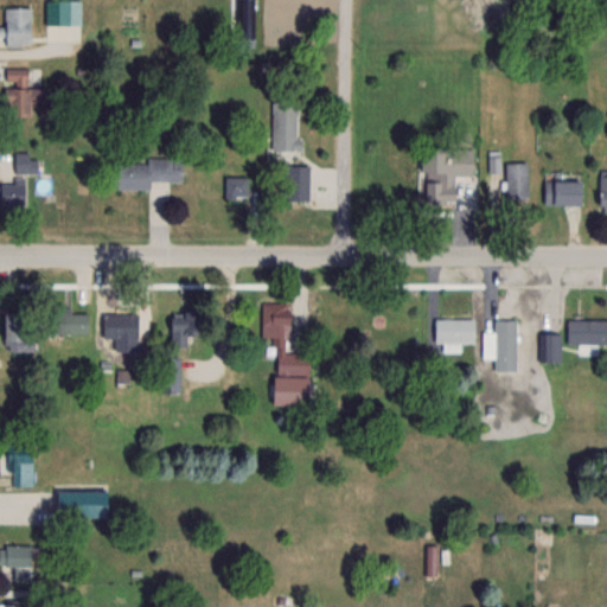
[(81,0),(45,0),(45,25),(81,25),(81,0)]
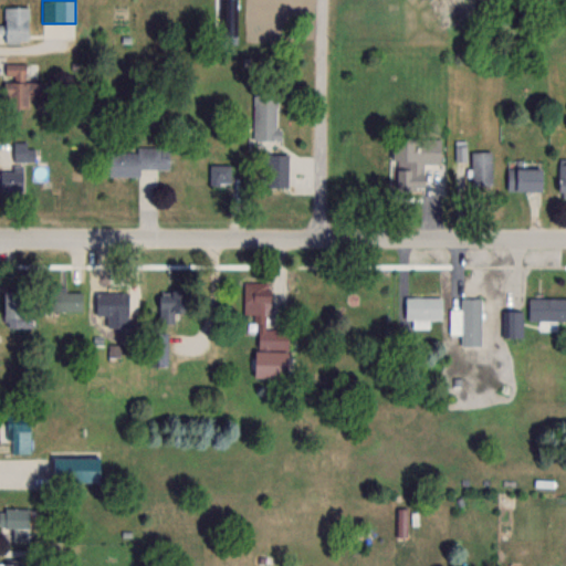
[(237,38),(237,0),(222,0),(222,38),(237,38)]
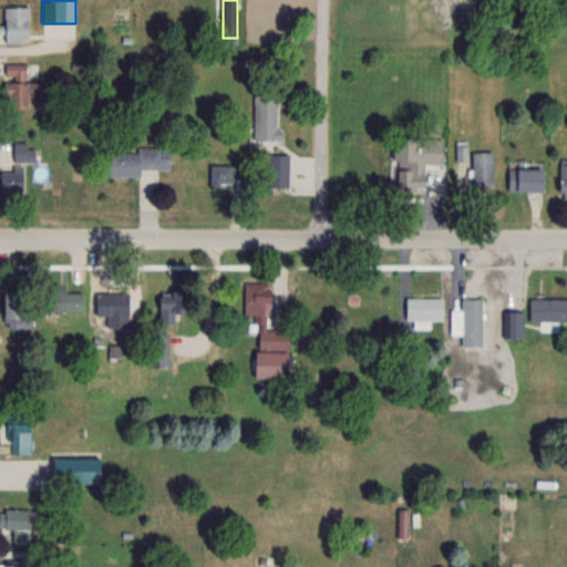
[(29,43),(29,7),(3,7),(3,43),(29,43)]
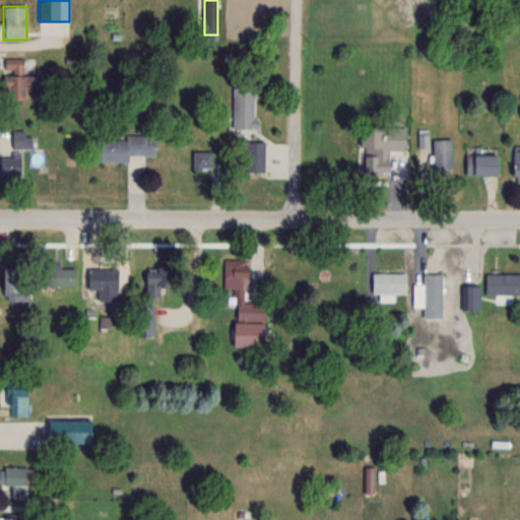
[(22,57),(4,58),(4,73),(3,73),(3,104),(25,104),(25,90),(44,89),(43,74),(23,75),(22,57)]
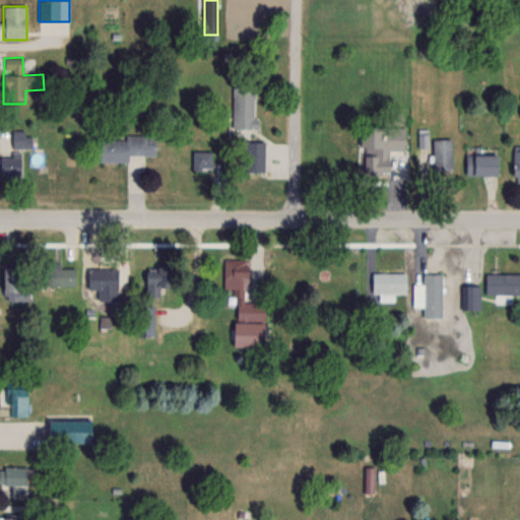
[(233,129),(255,129),(255,85),(233,85),(233,129)]
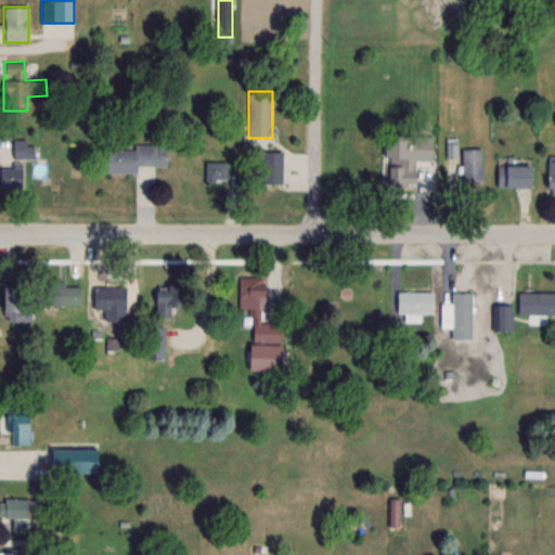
[(430,137),(384,136),(384,159),(388,159),(388,189),(413,189),(414,160),(430,160),(430,137)]
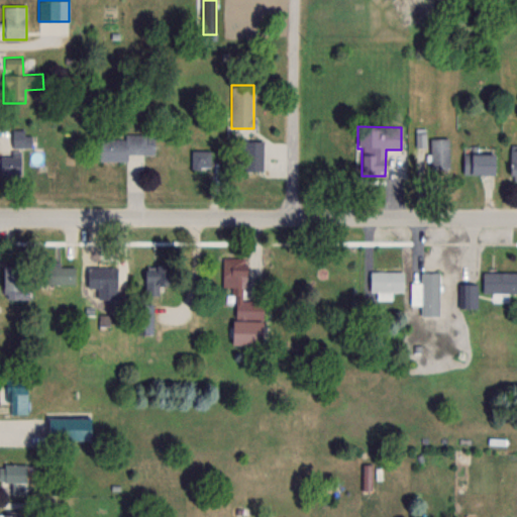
[(0,175),(22,176),(22,147),(28,147),(28,129),(12,129),(12,156),(0,156),(0,175)]
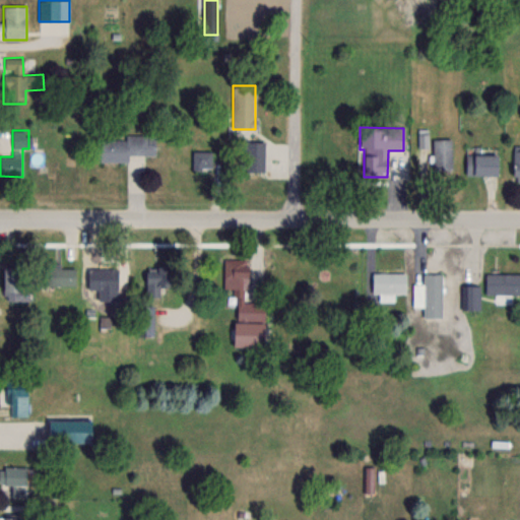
[(128,161),(128,154),(154,154),(155,135),(125,135),(125,139),(95,139),(95,161),(128,161)]
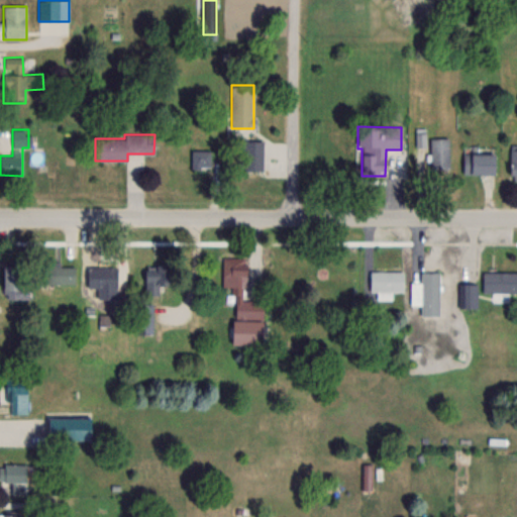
[(449,138),(431,138),(431,170),(449,170),(449,138)]
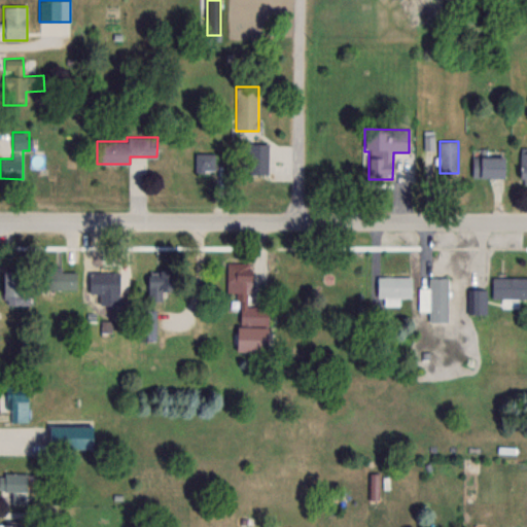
[(242,174),(268,174),(268,143),(242,143),(242,174)]
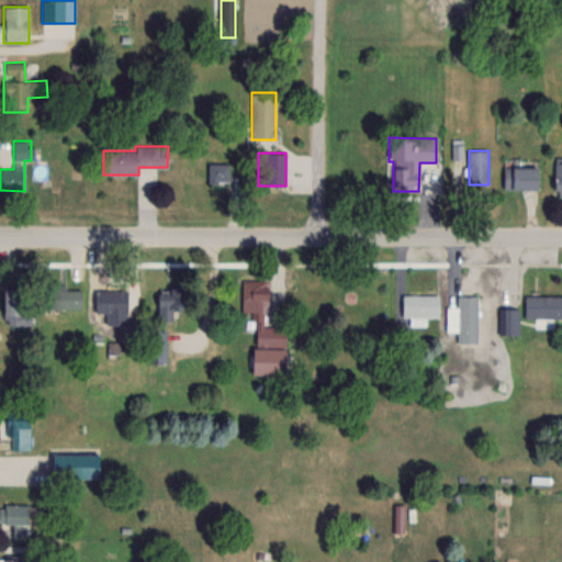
[(208,184),(229,184),(229,163),(208,163),(208,184)]
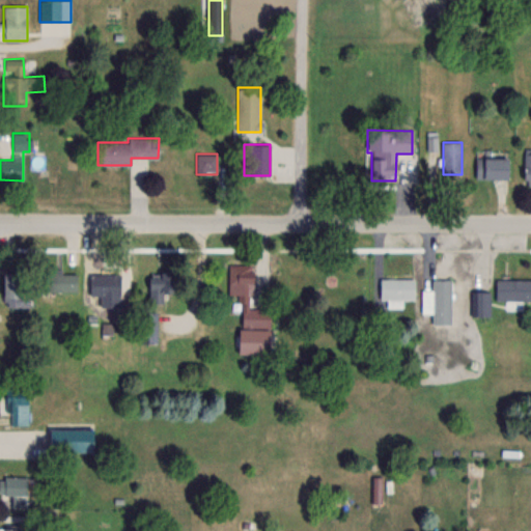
[(506,160),(475,160),(475,179),(506,179),(506,160)]
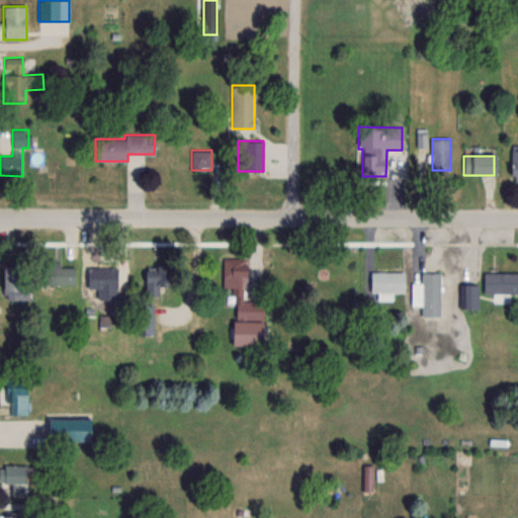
[(223,287),(235,287),(235,320),(263,320),(264,300),(247,300),(247,258),(223,258),(223,287)]
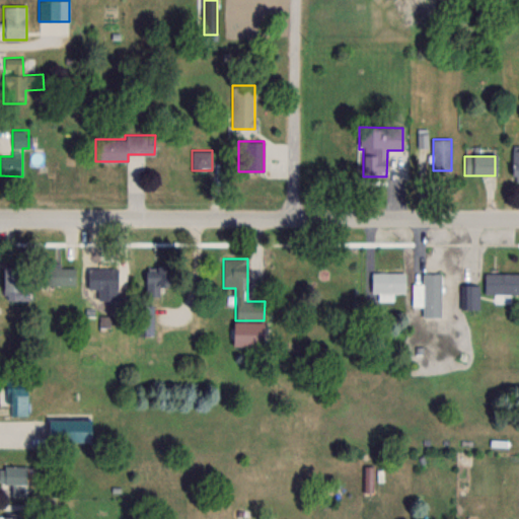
[(1,294),(12,294),(12,299),(26,299),(26,264),(1,264),(1,294)]
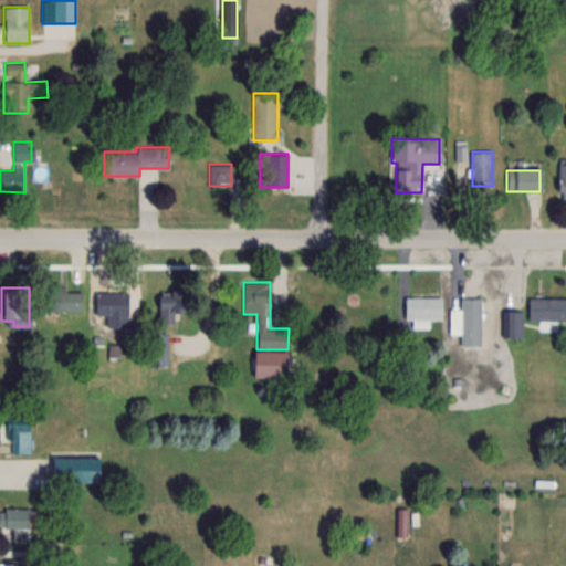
[(101,321),(124,321),(124,290),(101,290),(101,321)]
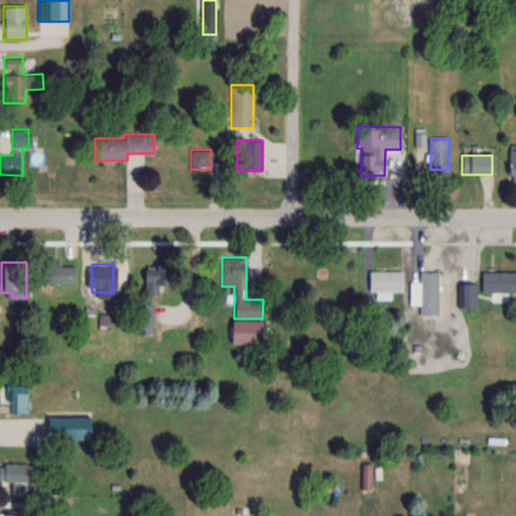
[(75,284),(75,265),(42,265),(42,284),(75,284)]
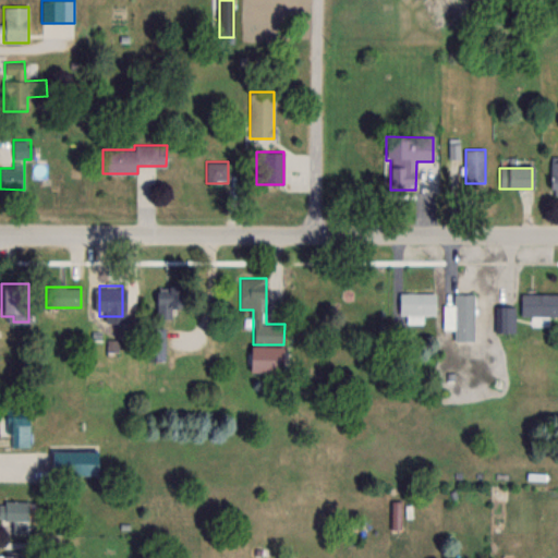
[(155,319),(174,319),(174,289),(155,289),(155,319)]
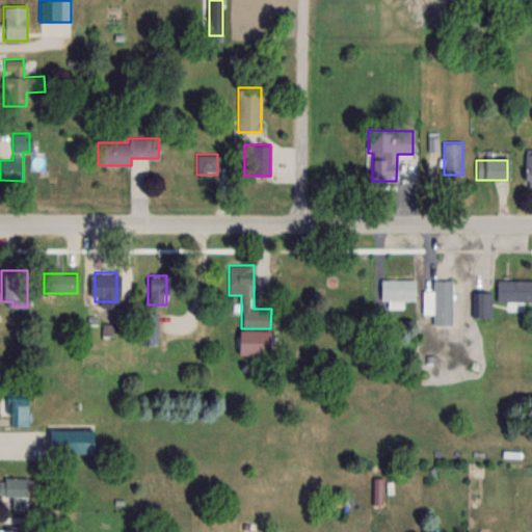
[(531,280),(496,281),(496,302),(531,302),(531,280)]
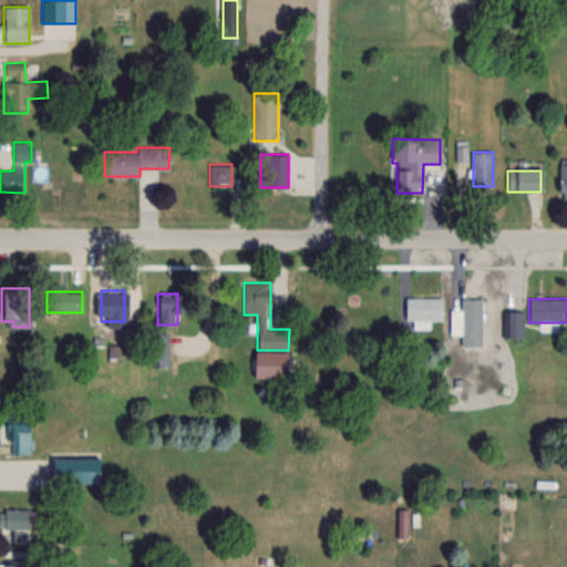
[(405,321),(413,321),(413,328),(430,328),(430,320),(443,320),(443,299),(405,299),(405,321)]
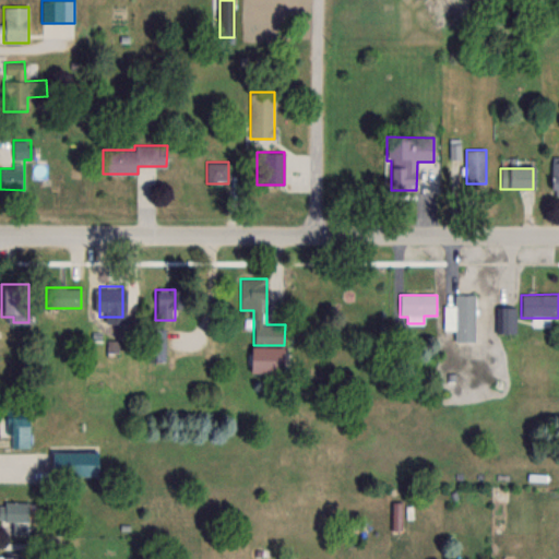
[(475,295),(455,295),(456,306),(444,307),(444,331),(476,331),(475,295)]
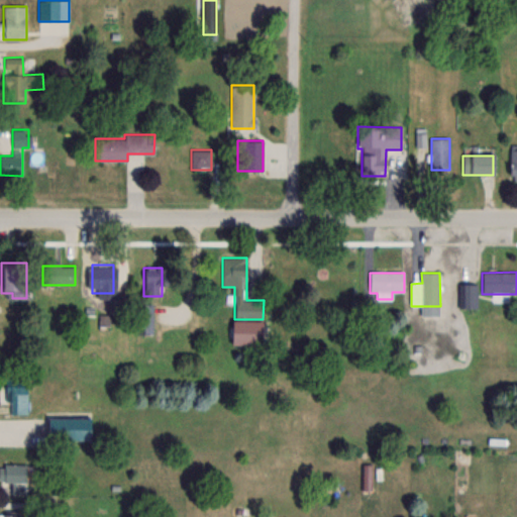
[(134,331),(151,331),(151,305),(134,305),(134,331)]
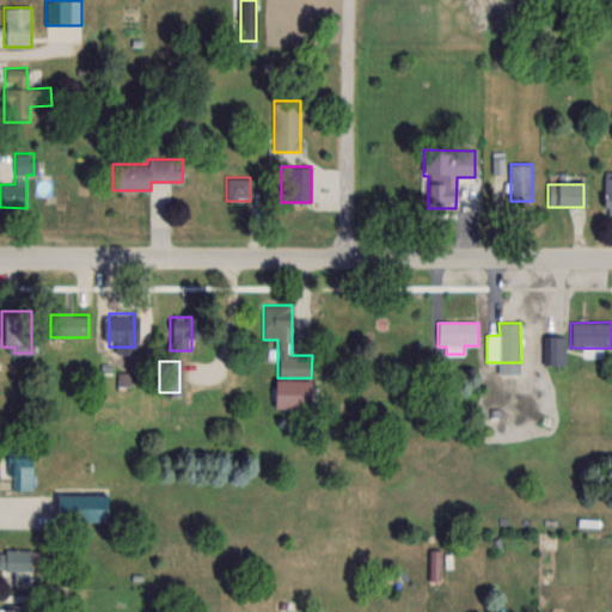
[(34,490),(32,454),(11,454),(11,490),(34,490)]
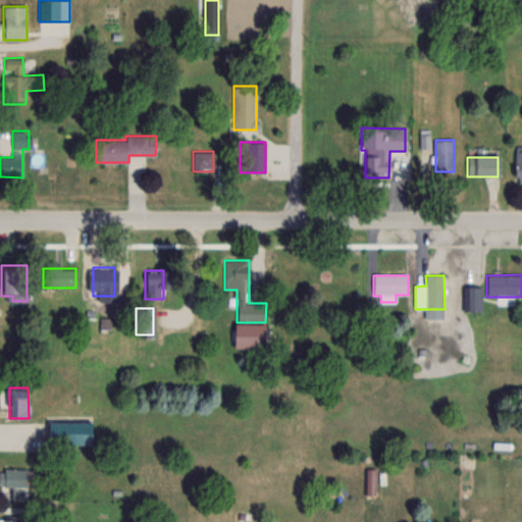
[(47,446),(92,446),(92,422),(47,422),(47,446)]
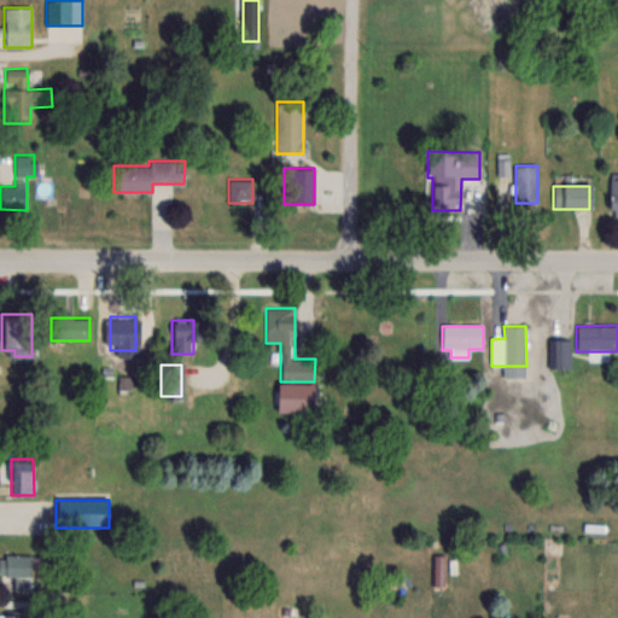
[(0,575),(13,576),(13,594),(31,594),(31,555),(0,554),(0,575)]
